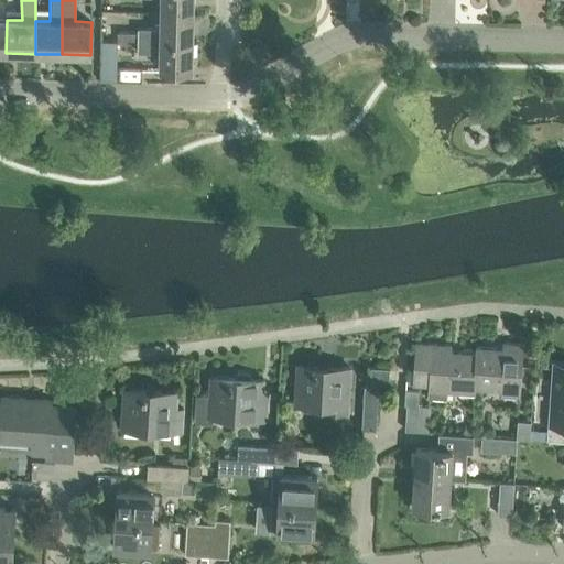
[(160,0),(160,12),(193,13),(193,0),(160,0)]
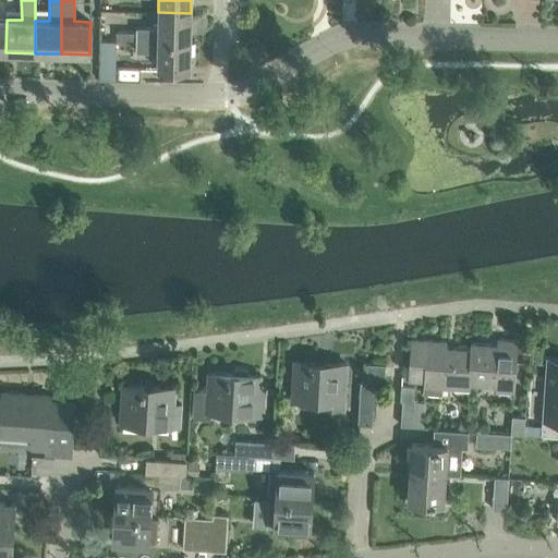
[(136,39),(190,40),(191,13),(158,12),(158,28),(136,27),(136,32),(136,39)]
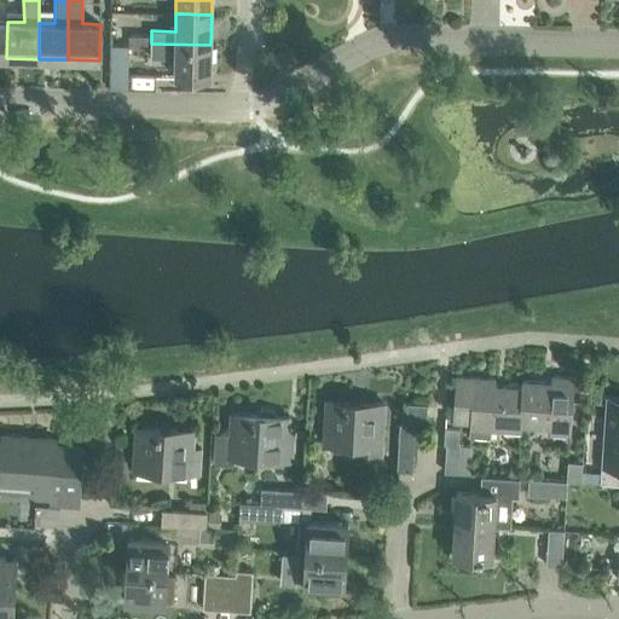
[(174,77),(210,77),(210,45),(151,44),(150,58),(175,58),(174,77)]
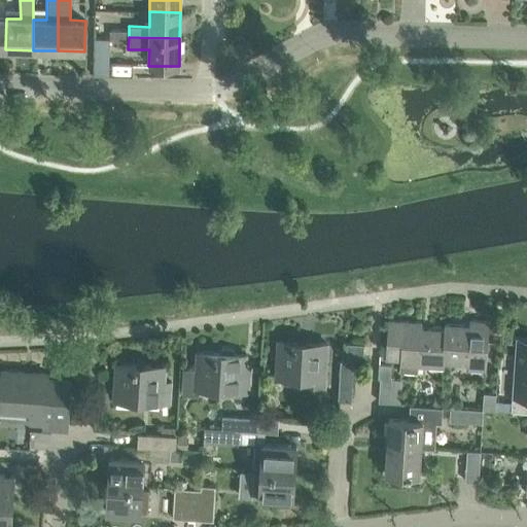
[(109,39),(94,39),(94,58),(109,58),(109,39)]
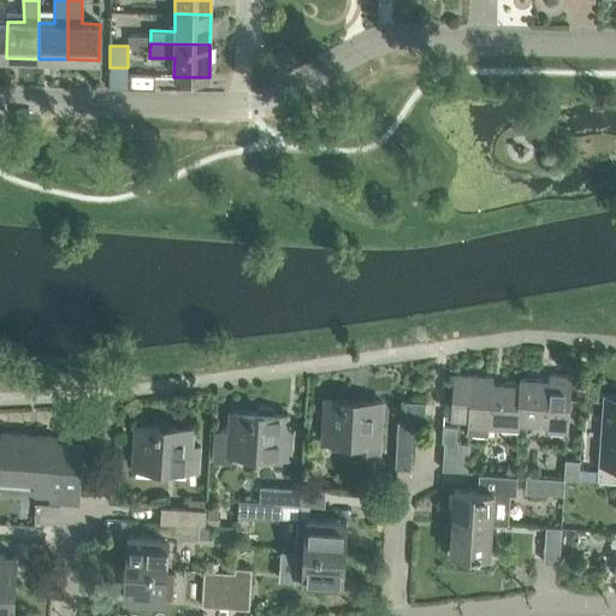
[(489,430),(517,431),(521,385),(493,384),(493,377),(455,374),(451,421),(468,422),(468,434),(487,436),(489,430)]
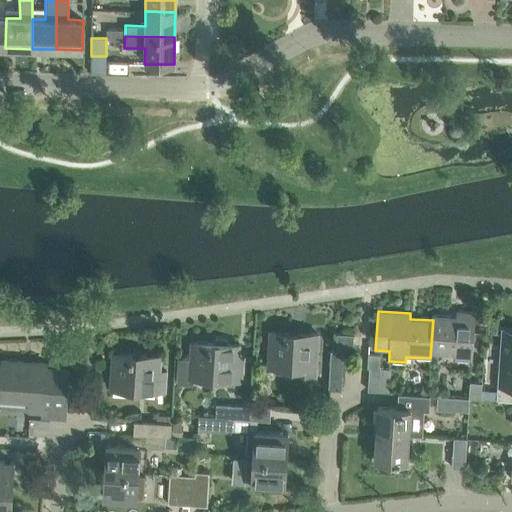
[(455,355),(454,360),(471,361),(475,312),(456,311),(456,316),(433,315),(433,320),(430,358),(431,358),(431,353),(455,355)]
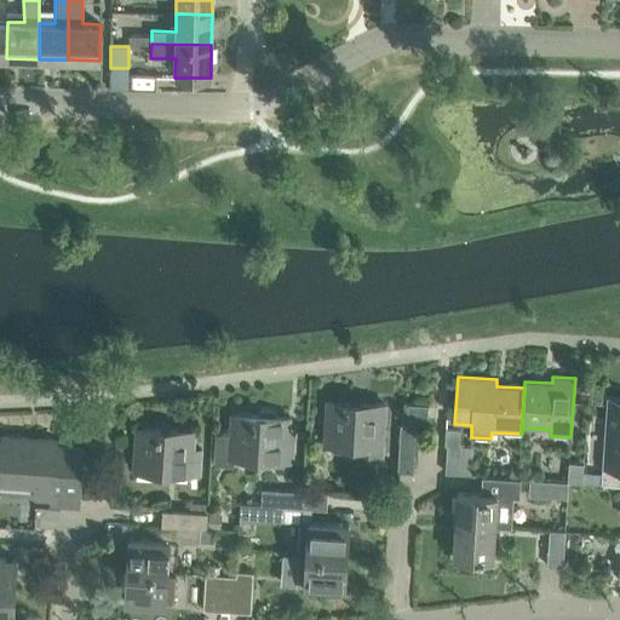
[(384,405),(328,401),(325,446),(351,447),(351,453),(380,454),(380,449),(382,449),(384,405)]
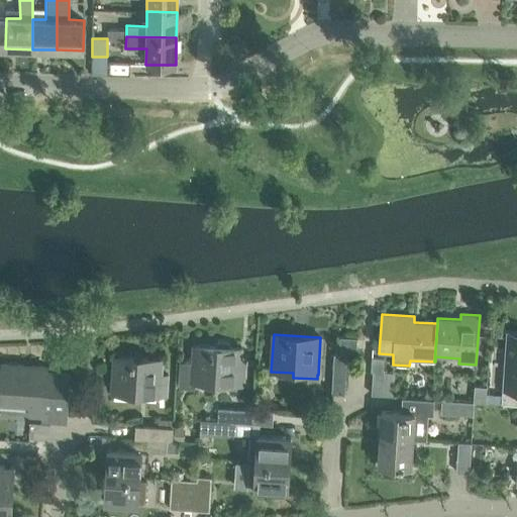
[(516,335),(507,335),(502,404),(516,405),(516,335)]
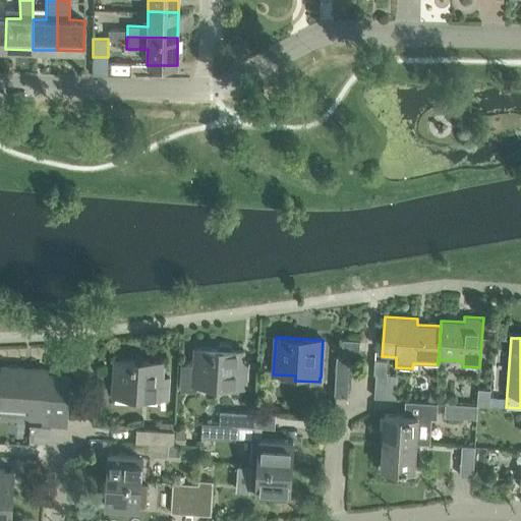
[(359,355),(360,341),(343,340),(343,355),(359,355)]
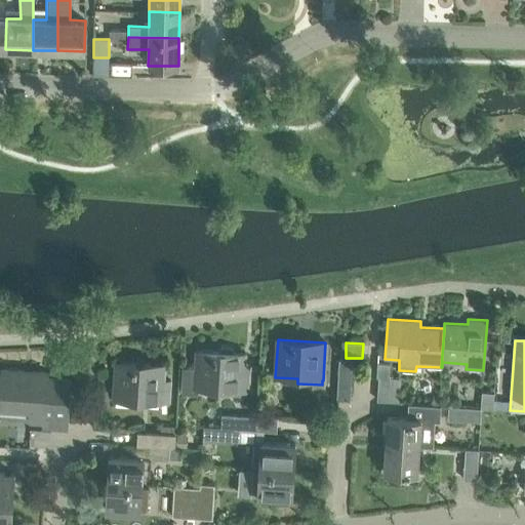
[(182,389),(183,395),(196,395),(198,390),(246,393),(247,375),(243,374),(244,355),(233,354),(232,350),(221,349),(219,353),(196,352),(195,371),(183,370),(182,389)]
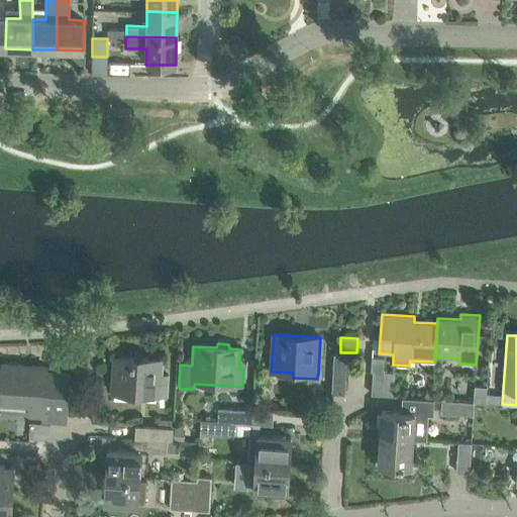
[(331,394),(332,394),(345,394),(346,370),(347,354),(334,353),(331,394)]
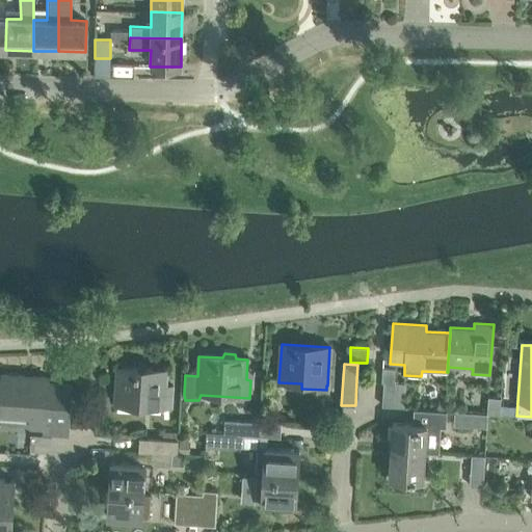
[(118,367),(115,404),(175,408),(177,384),(164,383),(165,370),(118,367)]
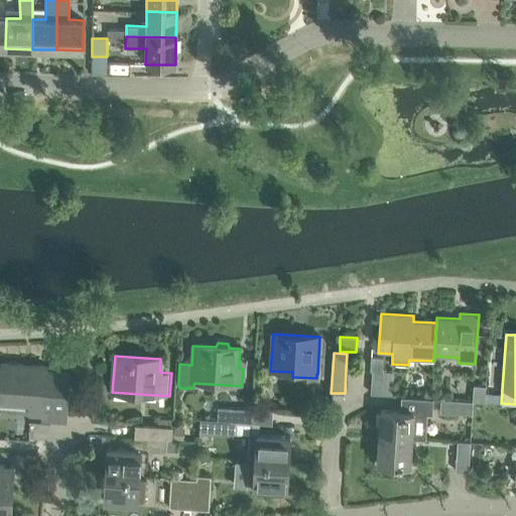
[(372,371),(372,382),(371,393),(391,394),(392,375),(382,374),(383,357),(372,356),(371,370),(372,371)]
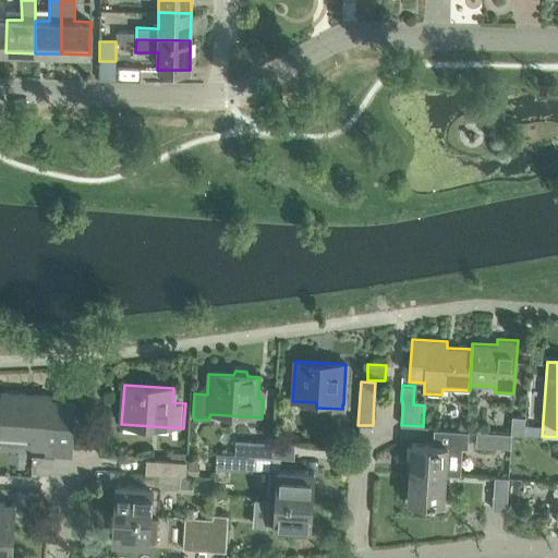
[(49,397),(2,393),(0,419),(0,424),(0,432),(32,434),(31,446),(46,447),(46,453),(71,455),(74,404),(49,402),(49,397)]
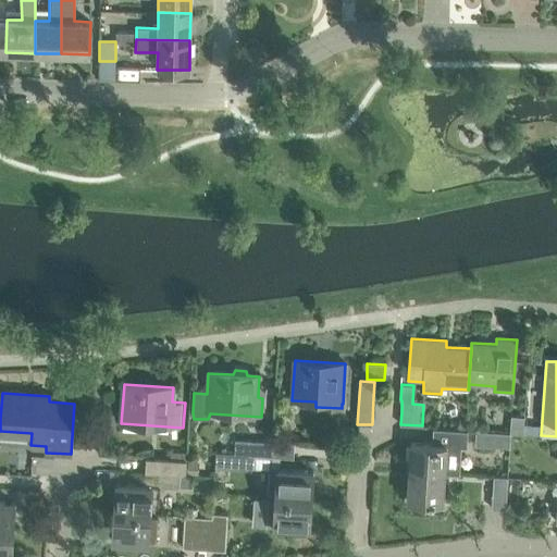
[(511,416),(510,433),(512,433),(523,433),(523,423),(524,416),(511,416)]
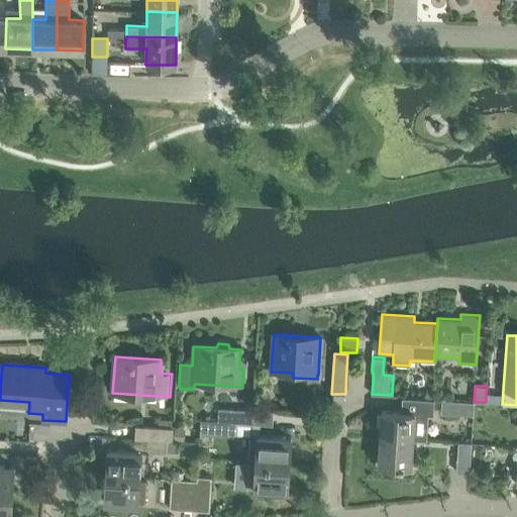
[(486,402),(486,403),(494,404),(495,394),(486,393),(486,402)]
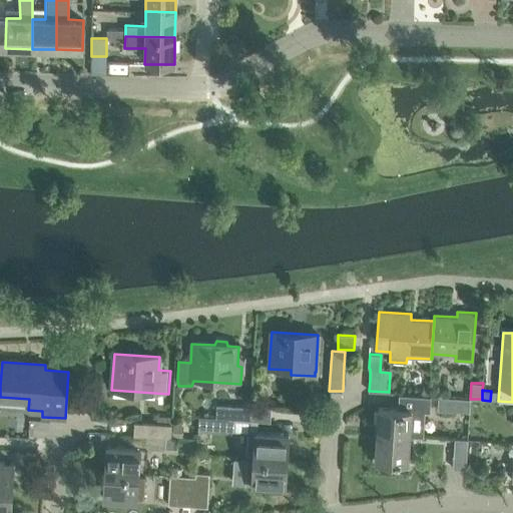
[(423,437),(425,412),(430,412),(431,397),(400,395),(399,410),(380,408),(378,434),(410,436),(423,437)]
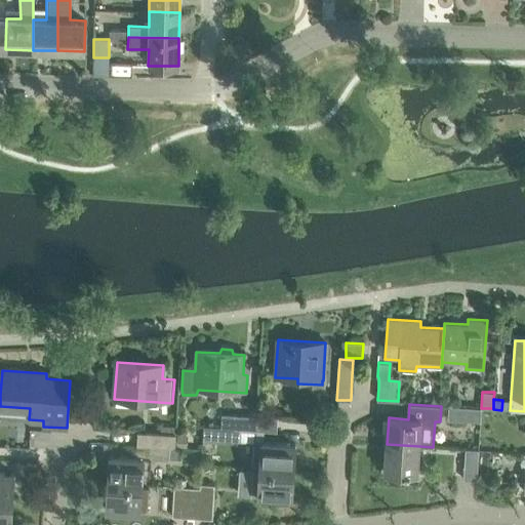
[(482,422),(483,408),(481,408),(449,406),(448,419),(482,422)]
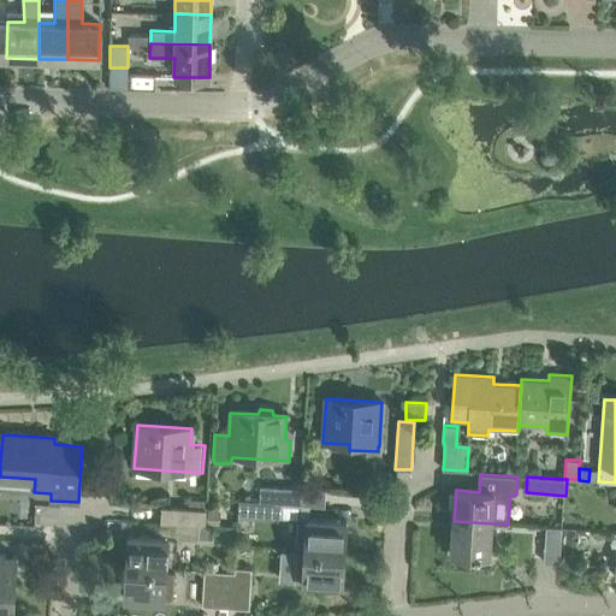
[(261,502),(273,503),(308,505),(324,507),(325,491),(262,486),(261,502)]
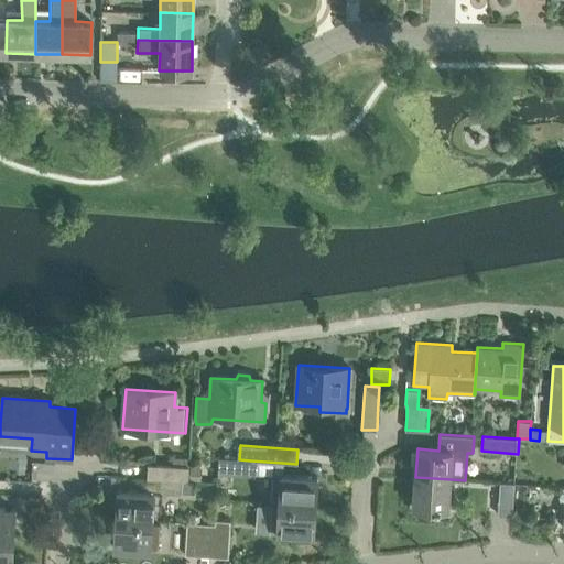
[(219,458),(218,473),(249,476),(250,461),(239,459),(219,458)]
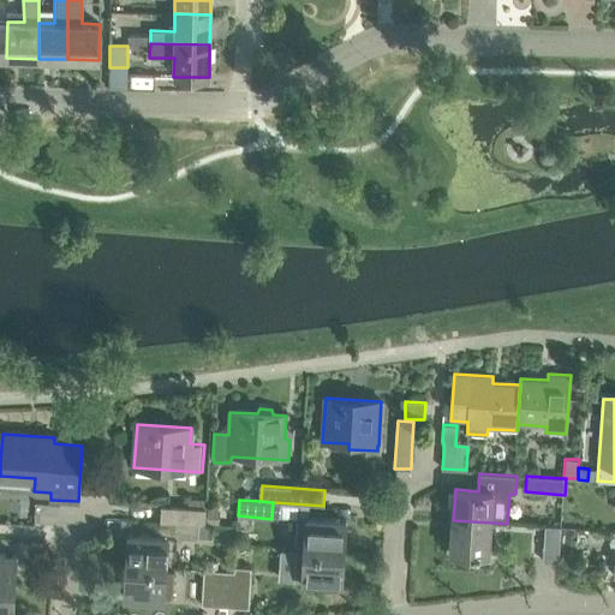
[(161,521),(198,524),(204,525),(206,509),(162,507),(161,521)]
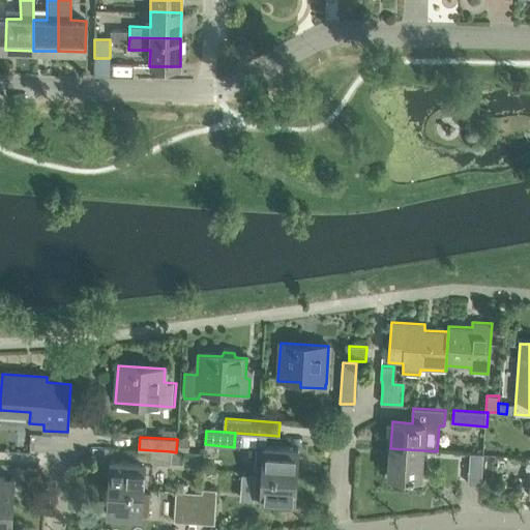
[(189,440),(177,439),(176,452),(188,452),(189,440)]
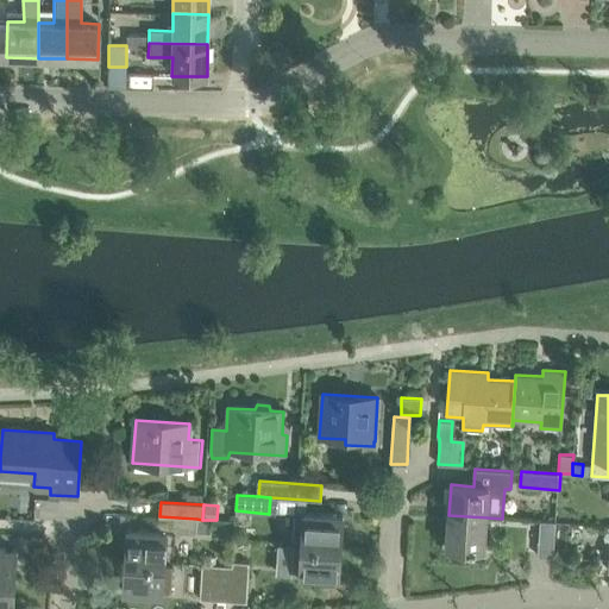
[(295,515),(293,544),(301,544),(340,546),(341,515),(303,513),(295,513),(295,515)]
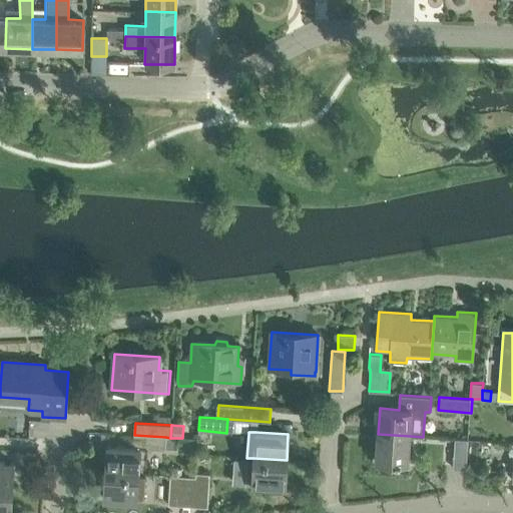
[(408,462),(410,436),(378,434),(376,459),(408,462)]
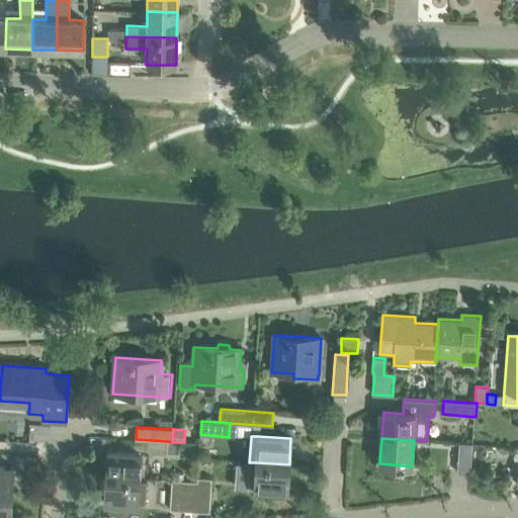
[(106,477),(146,480),(147,480),(149,452),(167,453),(167,441),(136,439),(135,452),(108,450),(106,477)]
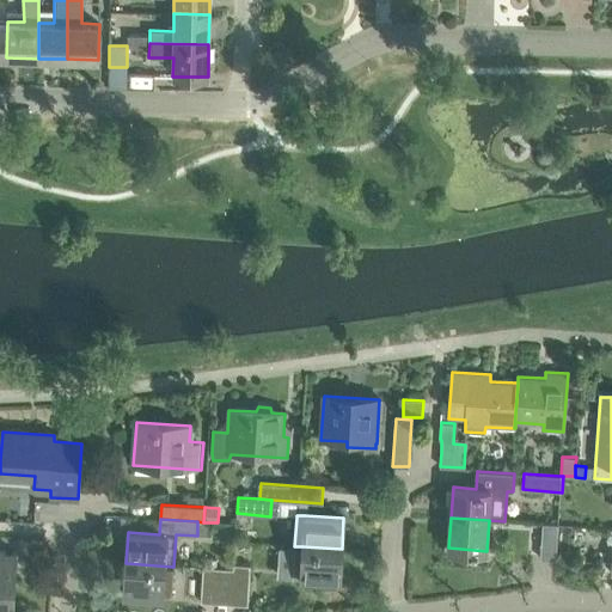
[(543,525),(540,560),(557,560),(558,526),(543,525)]
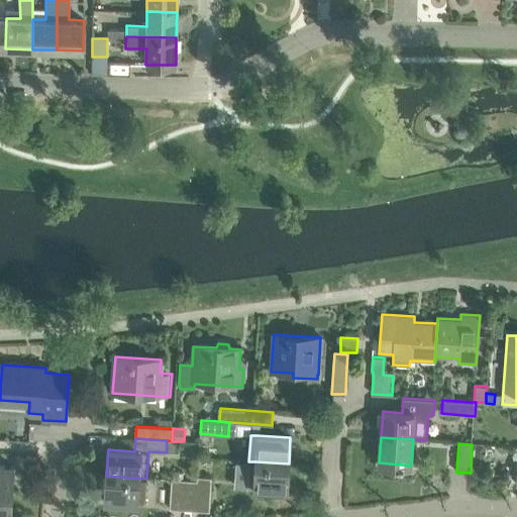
[(248,461),(246,487),(253,488),(287,490),(289,463),(255,461),(248,461)]
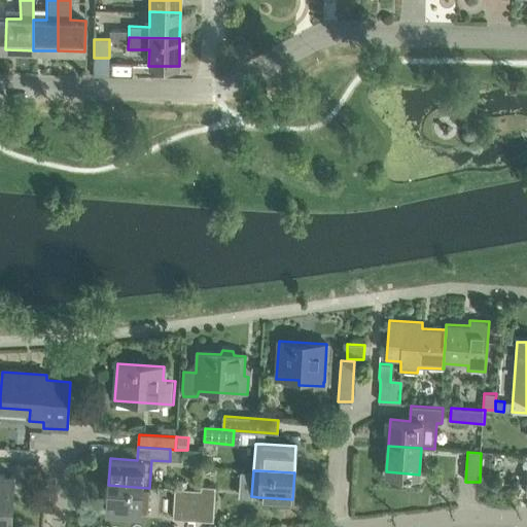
[(14,477),(0,475),(0,502),(12,503),(14,477)]
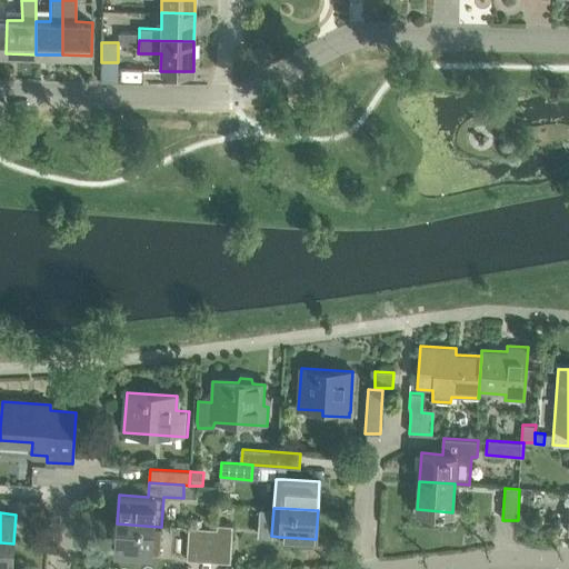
[(115,552),(151,555),(151,540),(160,541),(161,527),(160,527),(117,523),(115,552)]
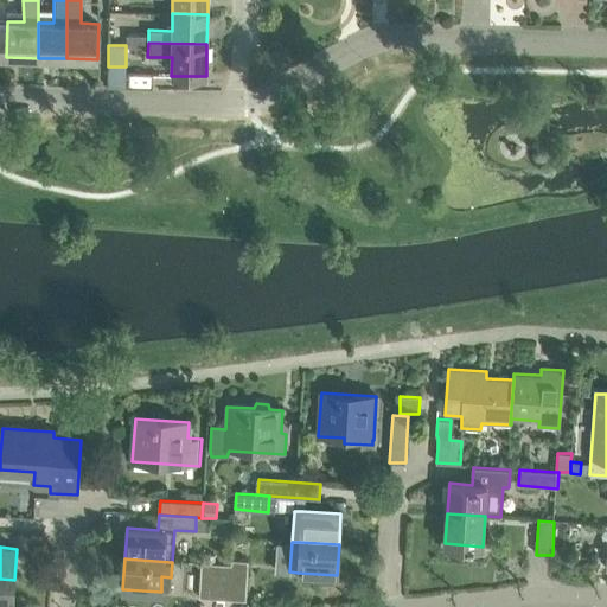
[(231,560),(231,566),(229,599),(244,600),(248,561),(231,560)]
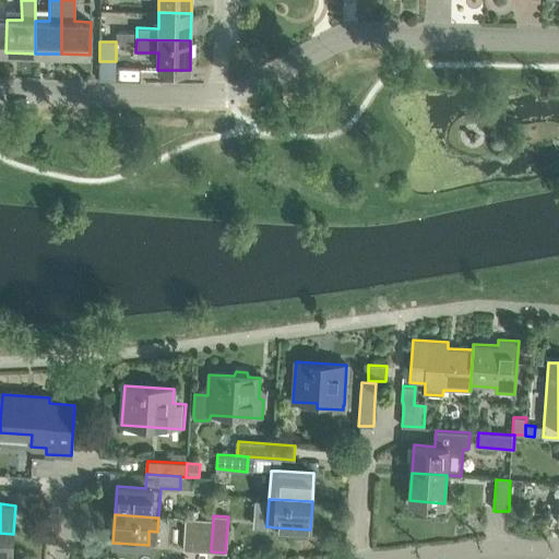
[(182,550),(195,550),(211,551),(213,521),(198,519),(185,518),(182,550)]
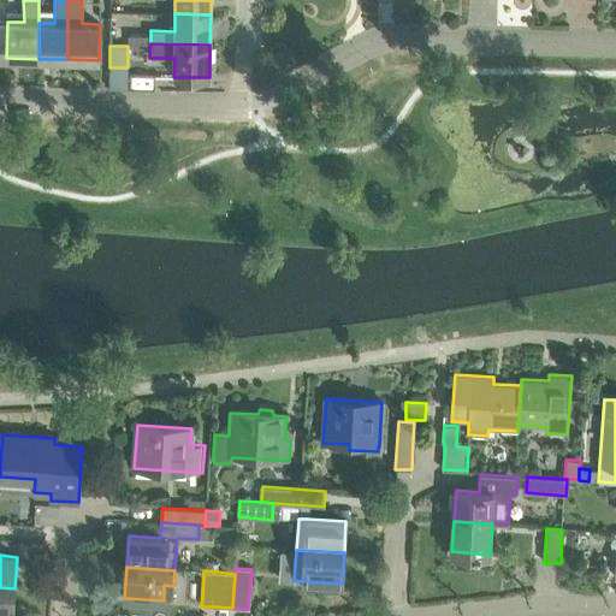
[(0,615),(12,615),(15,588),(0,587),(0,615)]
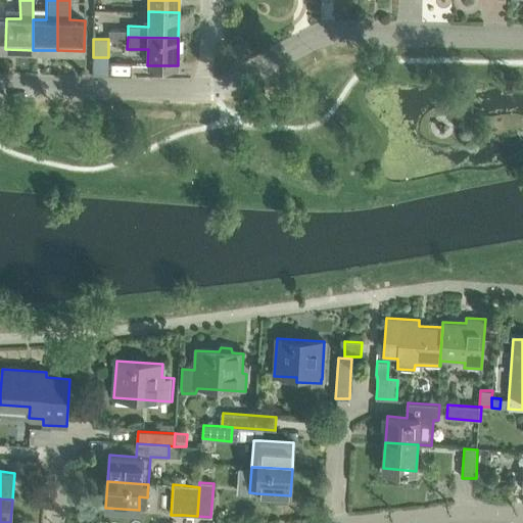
All buildings are outlined.
